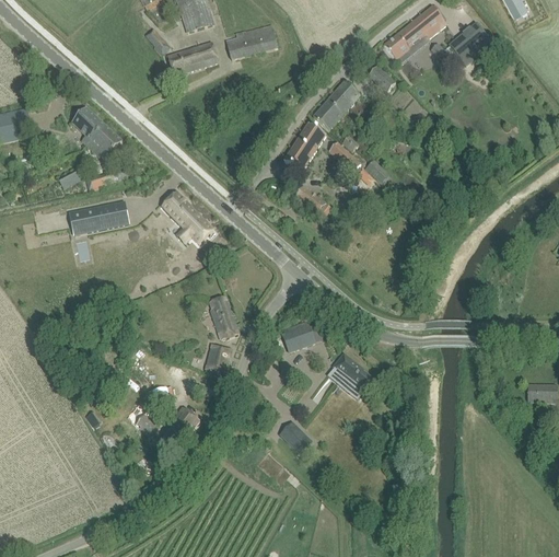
[(165,0),(141,0),(147,10),(165,0)]
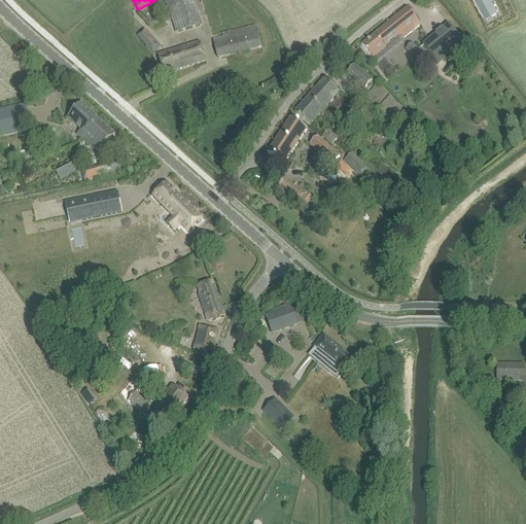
[(167,0),(176,29),(201,22),(194,0),(167,0)]
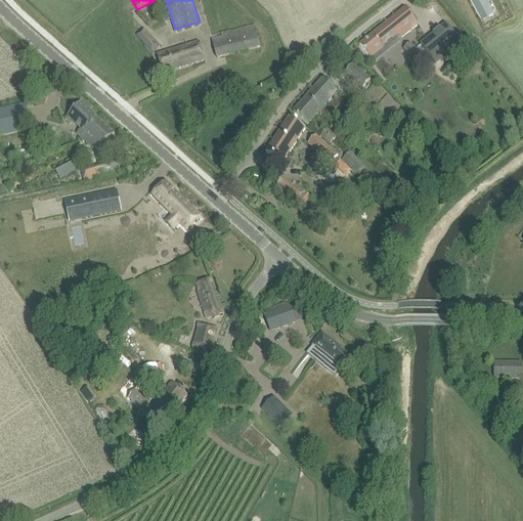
[(473,0),(480,13),(493,6),(489,0),(473,0)]
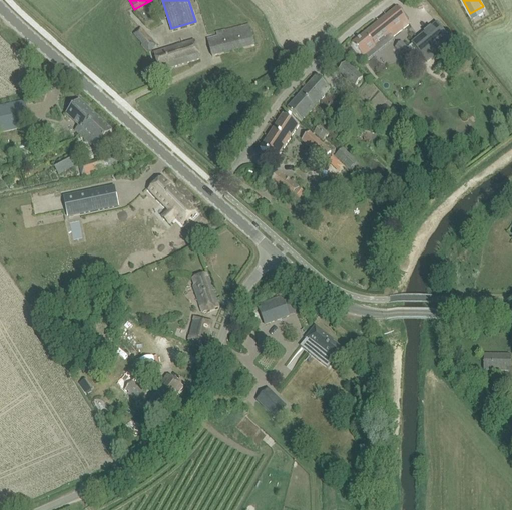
[(351,41),(358,48),(363,55),(375,45),(373,42),(388,30),(391,35),(409,21),(396,5),(351,41)]
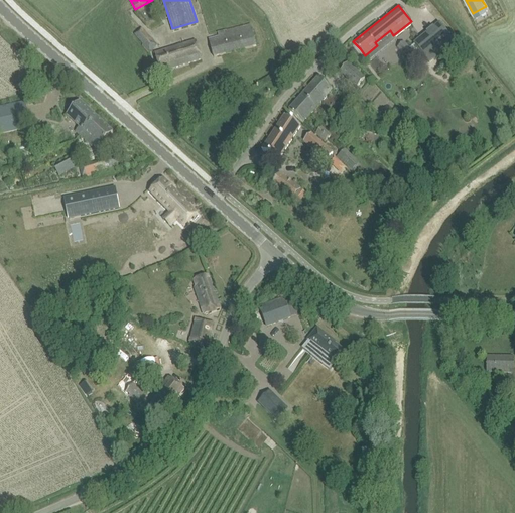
[(438,20),(413,40),(429,59),(455,39),(438,20)]
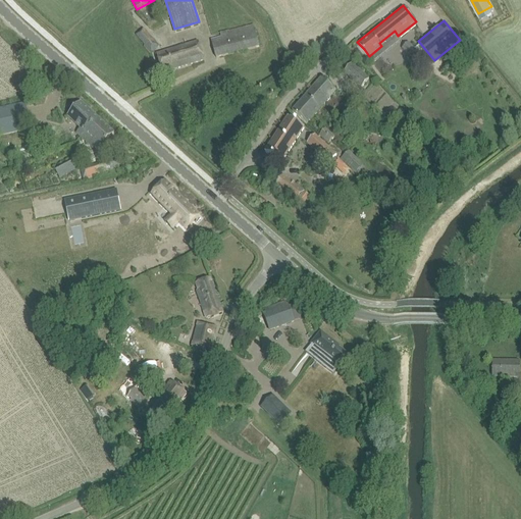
[(218,30),(220,35),(210,37),(215,55),(258,44),(252,21),(218,30)]
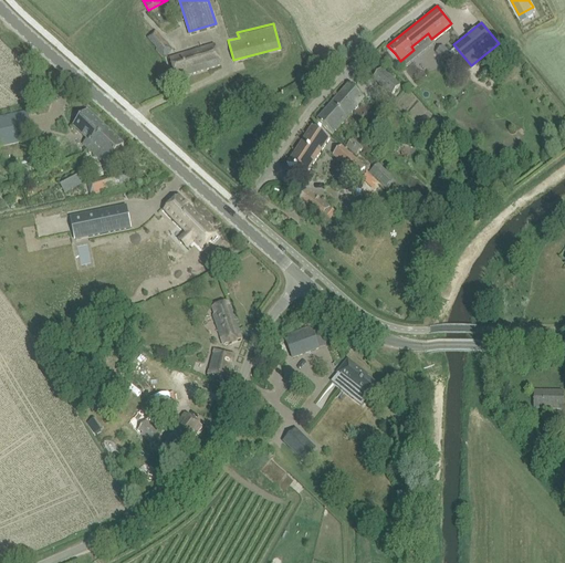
[(171,47),(155,28),(147,34),(157,45),(156,47),(161,54),(171,47)]
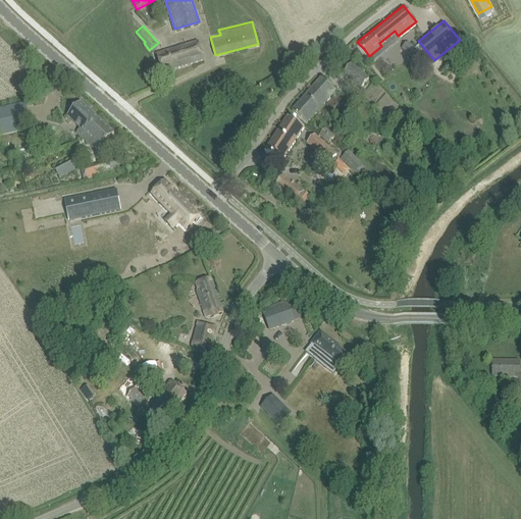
[(197,38),(155,51),(162,70),(203,57),(197,38)]
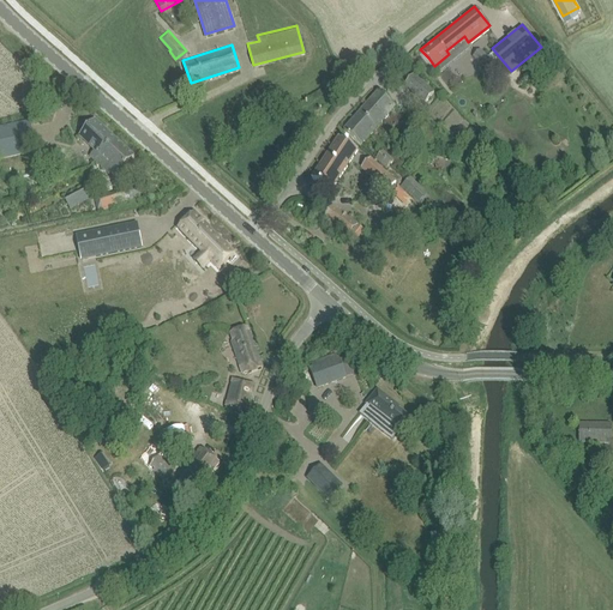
[(480,46),(472,53),(480,62),(488,55),(480,46)]
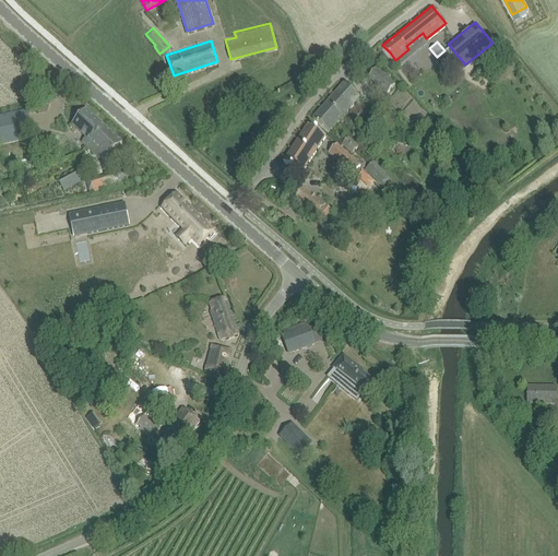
[(376,64),(366,74),(384,91),(394,81),(376,64)]
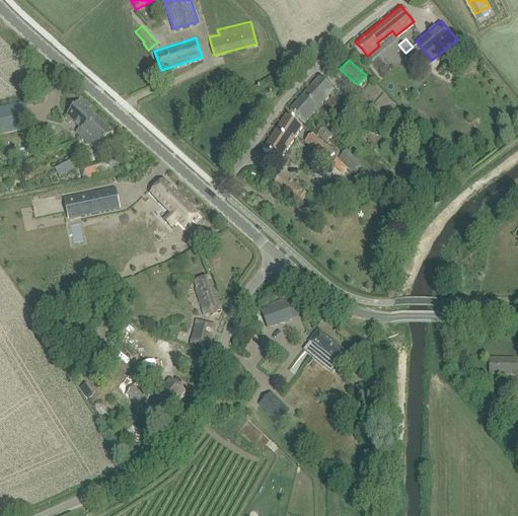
[(290,107),(297,115),(304,121),(334,88),(318,75),(290,107)]
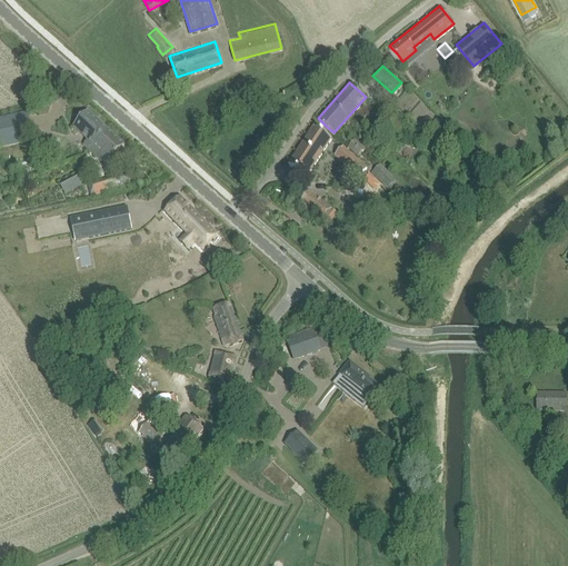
[(26,109),(0,115),(0,144),(32,136),(26,109)]
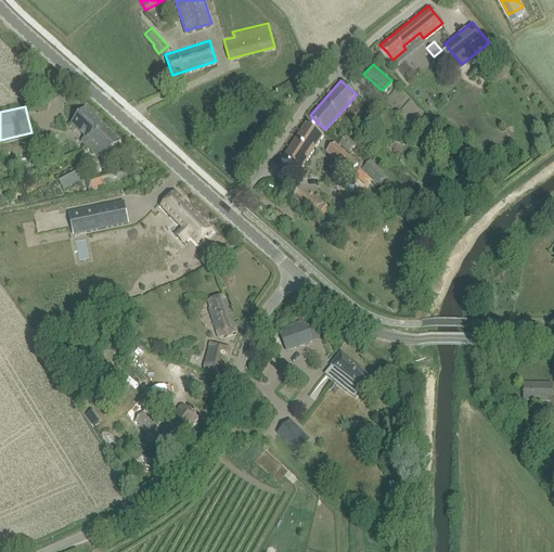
[(85,106),(77,114),(71,120),(85,133),(79,138),(85,142),(103,123),(85,106)]
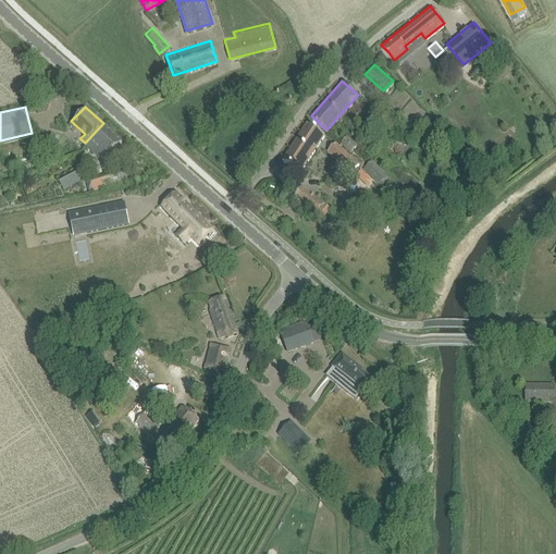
[(299,171),(305,161),(323,133),(306,122),(282,159),(299,171)]
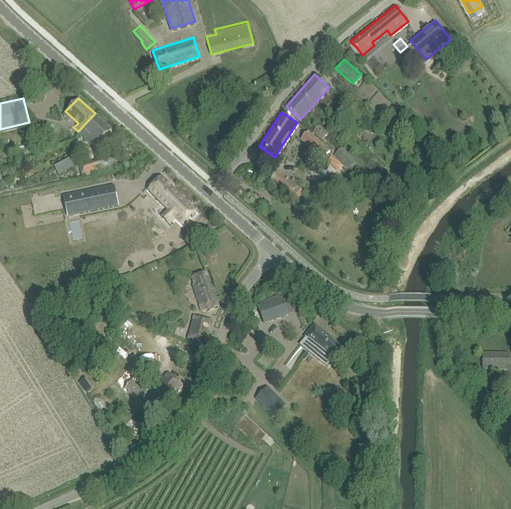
[(95,113),(78,131),(91,144),(95,139),(98,142),(104,136),(111,128),(95,113)]
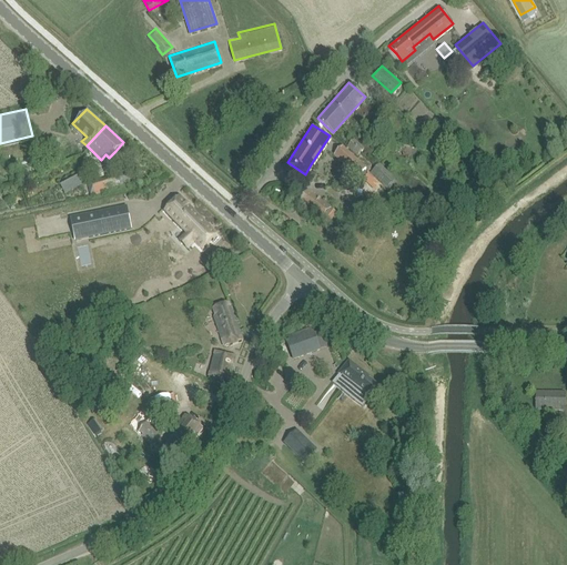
[(353,137),(346,143),(356,152),(363,145),(353,137)]
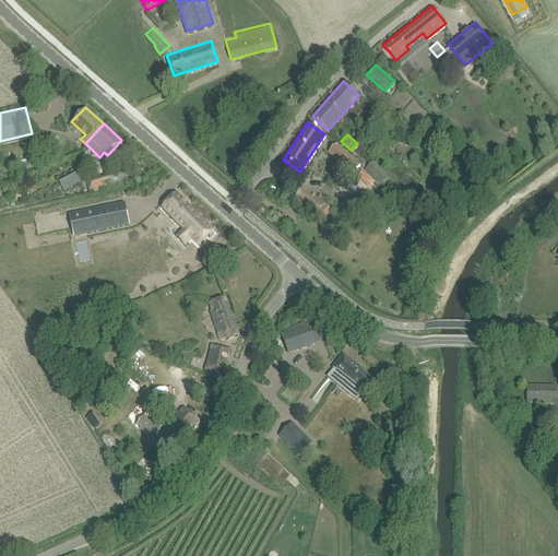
[(336,141),(328,150),(351,172),(359,163),(336,141)]
